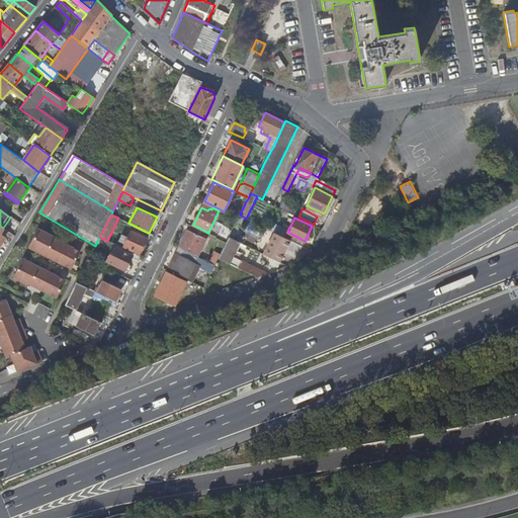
[(196,234),(199,229),(189,224),(178,247),(183,249),(196,256),(205,238),(196,234)]
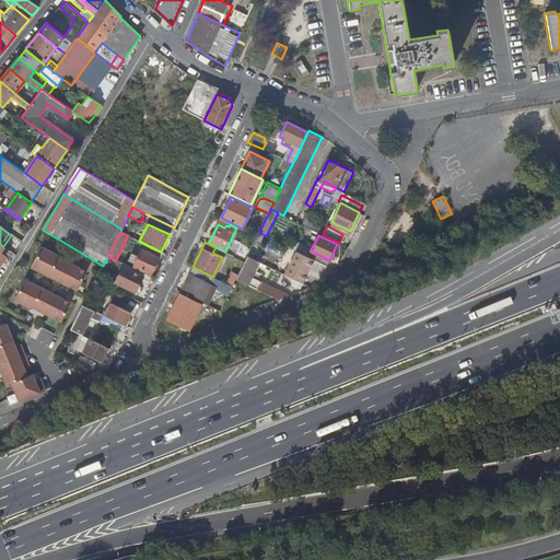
[(47,276),(50,270),(57,257),(57,256),(42,247),(31,268),(47,276)]
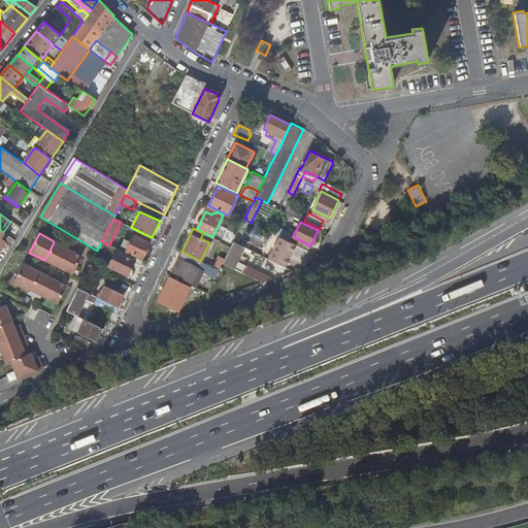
[(233,241),(236,237),(231,234),(226,244),(231,246),(233,241)]
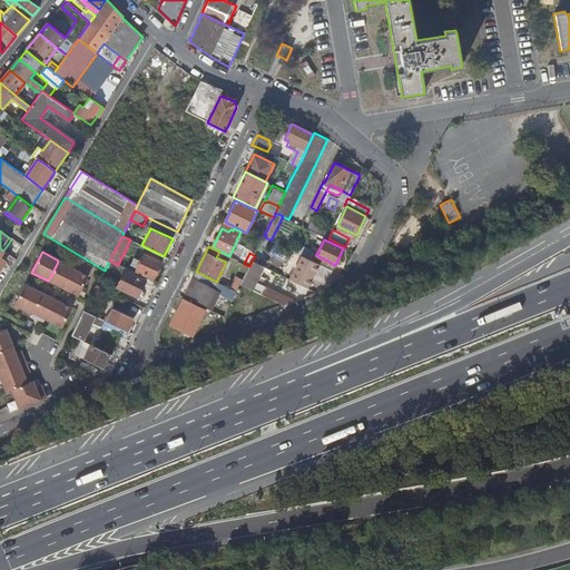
[(141,261),(138,269),(137,272),(153,279),(160,263),(145,255),(141,261)]
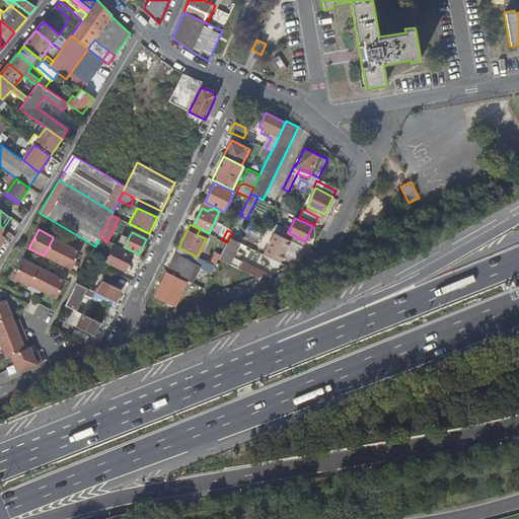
[(292,240),(276,233),(265,254),(281,263),(292,240)]
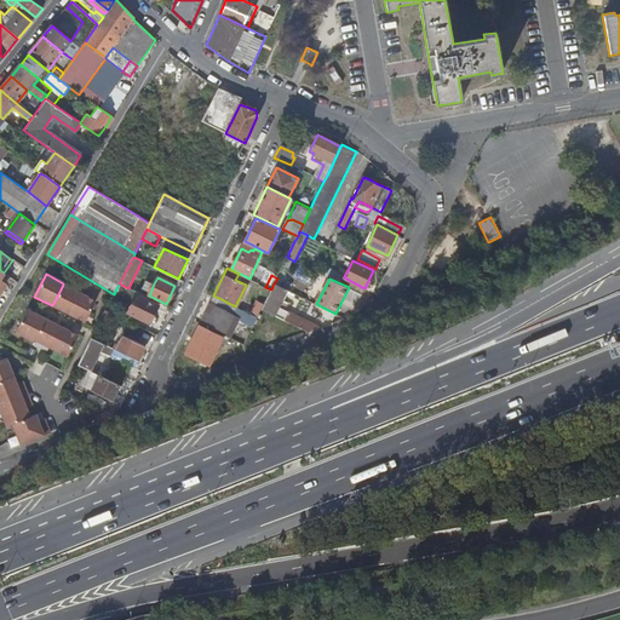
[(277,305),(286,290),(274,283),(271,290),(263,306),(262,309),(310,333),(316,331),(319,326),(277,305)]
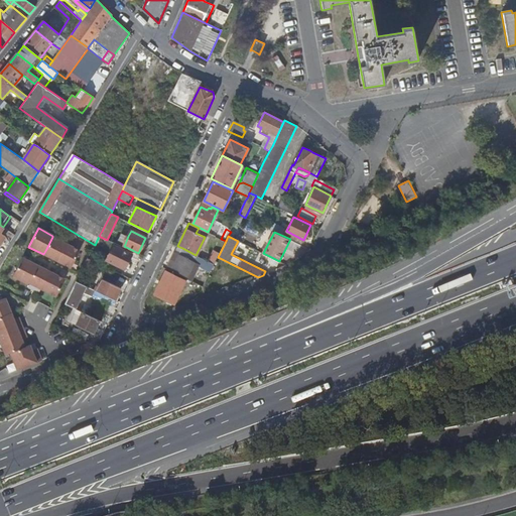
[(52,237),(46,249),(43,254),(57,262),(67,244),(52,237)]
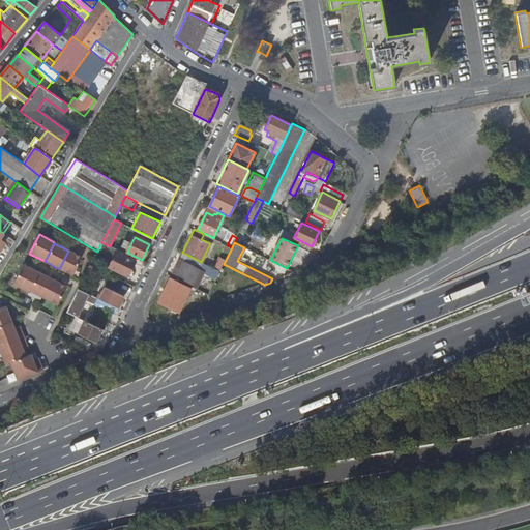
[(82,258),(68,251),(59,269),(72,276),(82,258)]
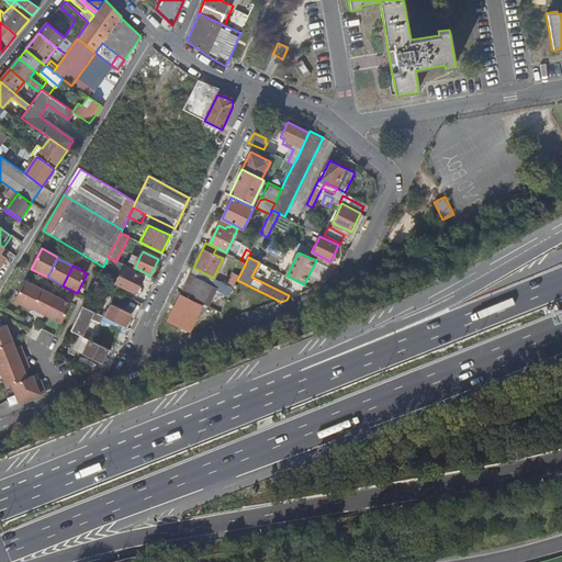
[(135,293),(144,277),(124,267),(115,283),(135,293)]
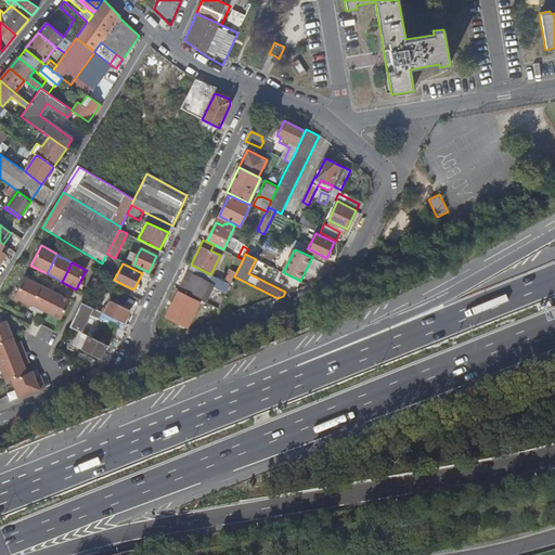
[(196,267),(191,265),(184,279),(189,281),(196,267)]
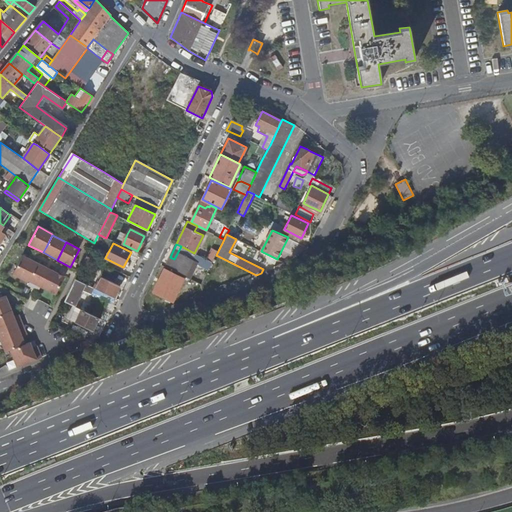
[(207,260),(194,253),(181,246),(174,259),(170,257),(165,267),(184,276),(192,262),(196,264),(208,270),(212,262),(207,260)]
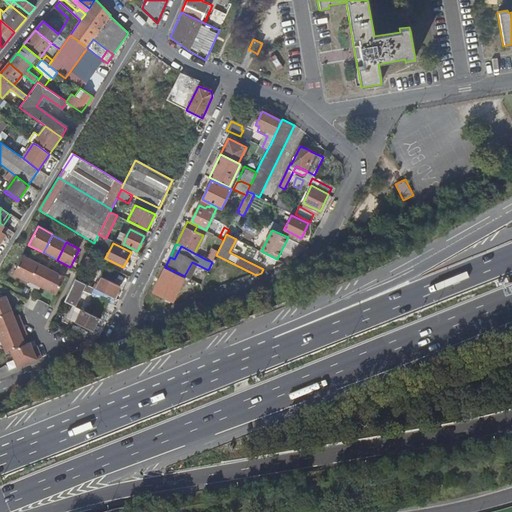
[(212,262),(216,255),(211,253),(207,260),(212,262)]
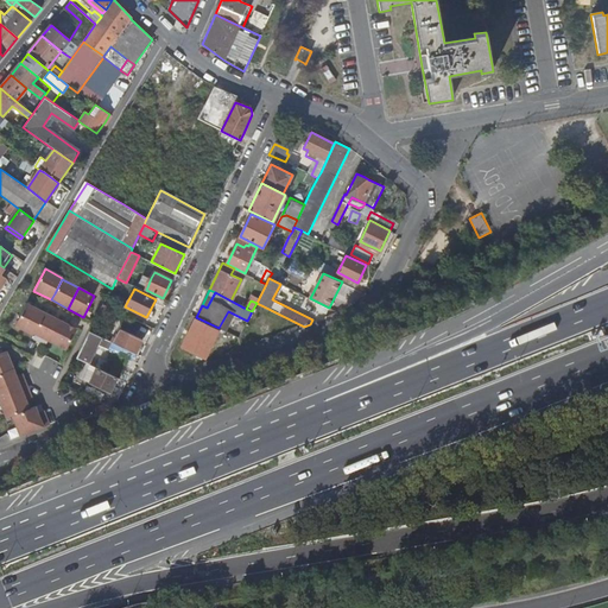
[(111,325),(118,311),(103,304),(96,318),(111,325)]
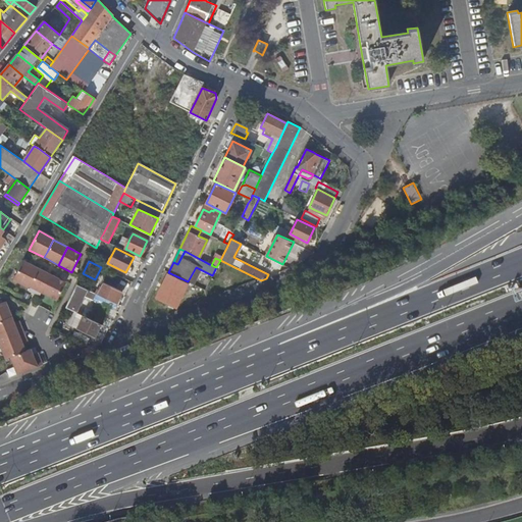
[(29,288),(38,270),(22,262),(12,281),(28,289),(29,288)]
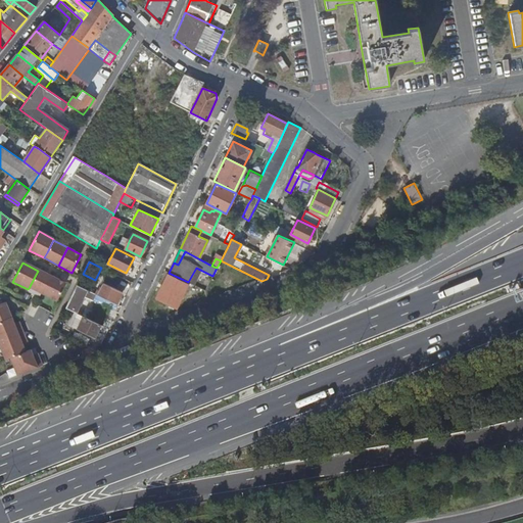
[(196,268),(188,282),(193,285),(195,282),(200,270),(196,268)]
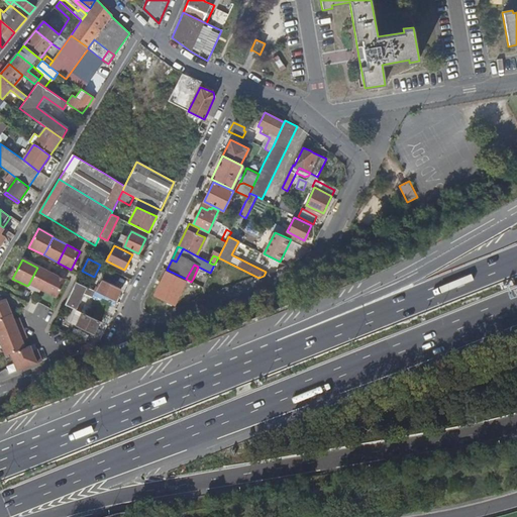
[(50,274),(37,268),(28,285),(42,291),(50,274)]
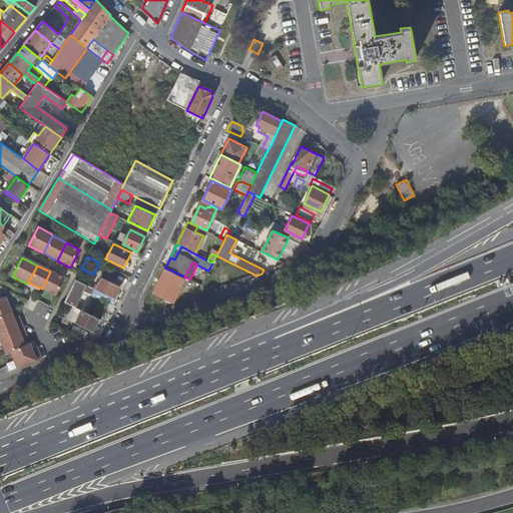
[(64,278),(50,272),(42,289),(55,296),(64,278)]
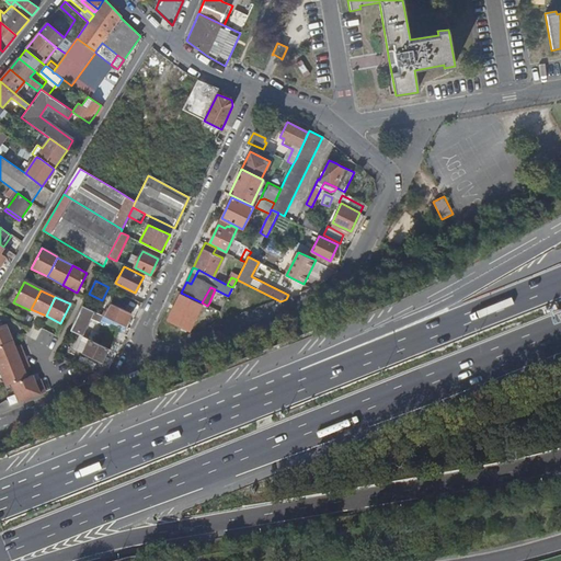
[(220,311),(221,309),(209,302),(207,306),(220,311)]
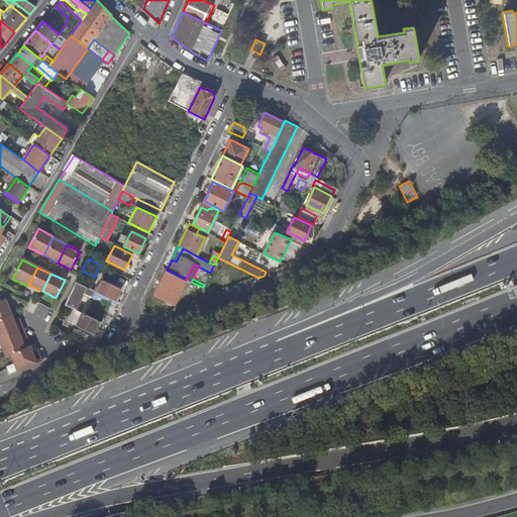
[(101,294),(115,301),(120,289),(103,281),(97,292),(101,294)]
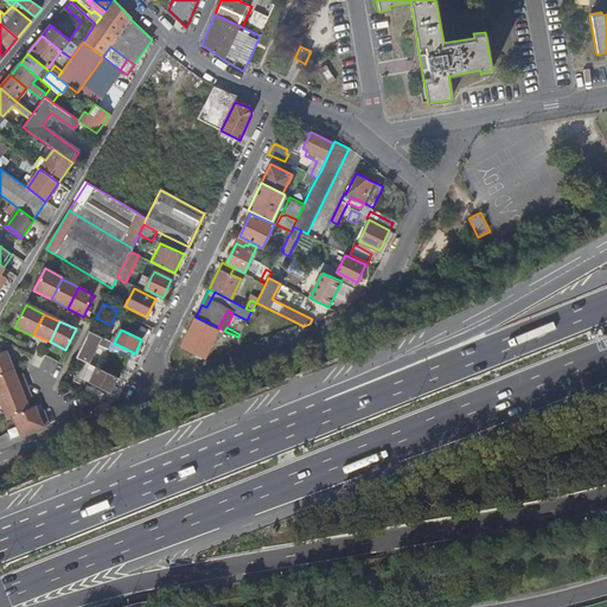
[(132,360),(135,353),(119,345),(114,343),(90,331),(77,355),(89,360),(97,344),(132,360)]
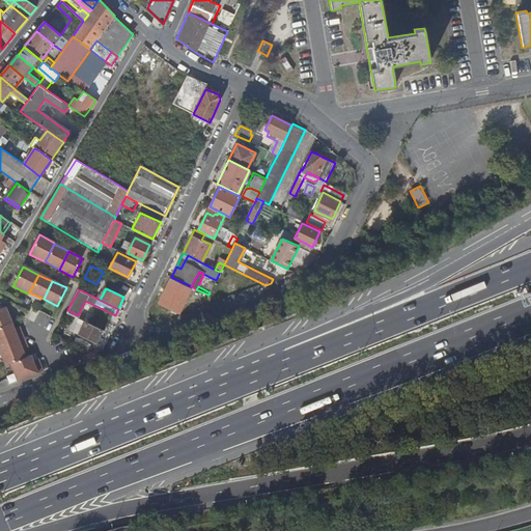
[(0,327),(11,323),(5,307),(0,309),(0,327)]
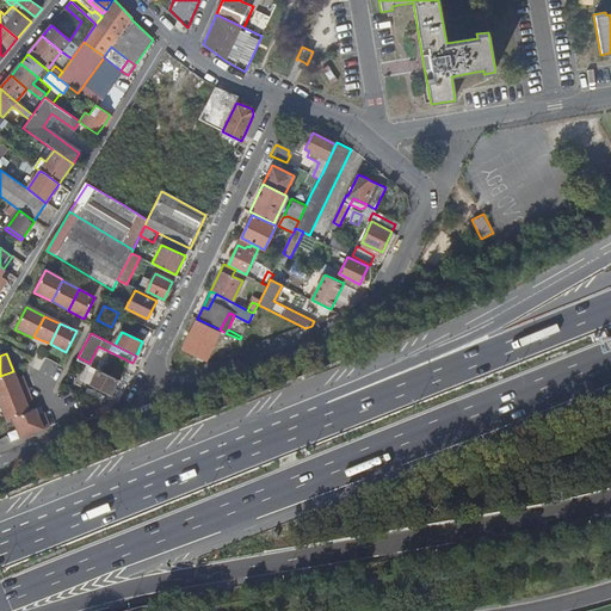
[(82,378),(90,383),(97,369),(88,365),(82,378)]
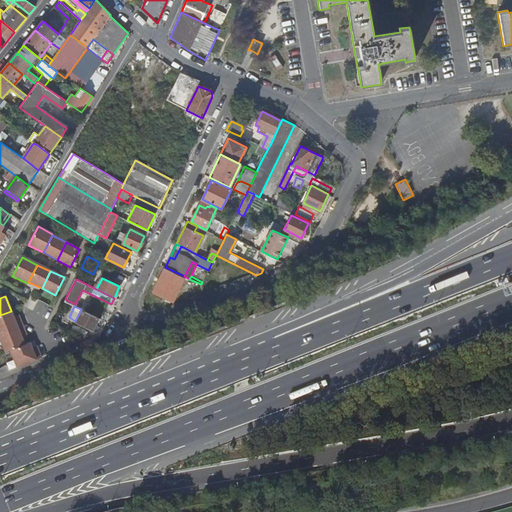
[(92,329),(98,317),(81,309),(75,321),(92,329)]
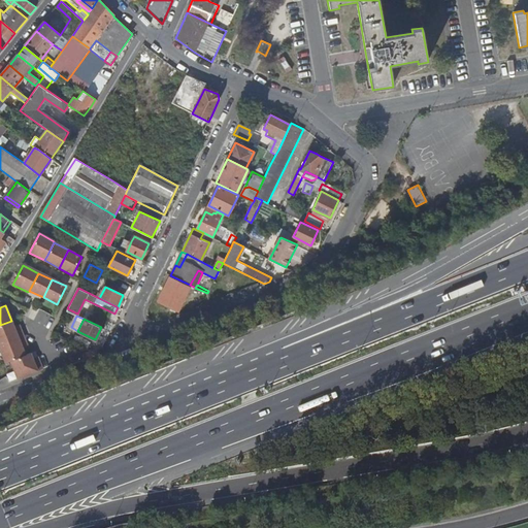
[(0,345),(24,336),(21,329),(15,331),(11,321),(0,325),(0,345)]
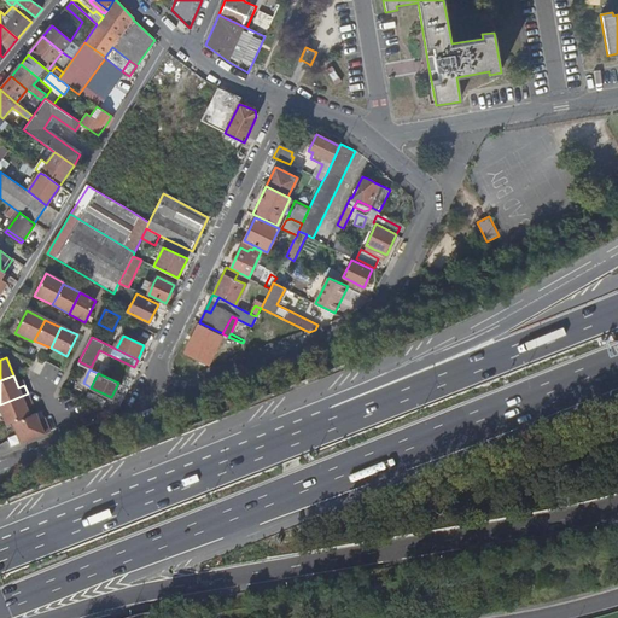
[(12,423),(30,417),(24,404),(30,402),(28,394),(0,404),(0,409),(6,425),(12,423)]
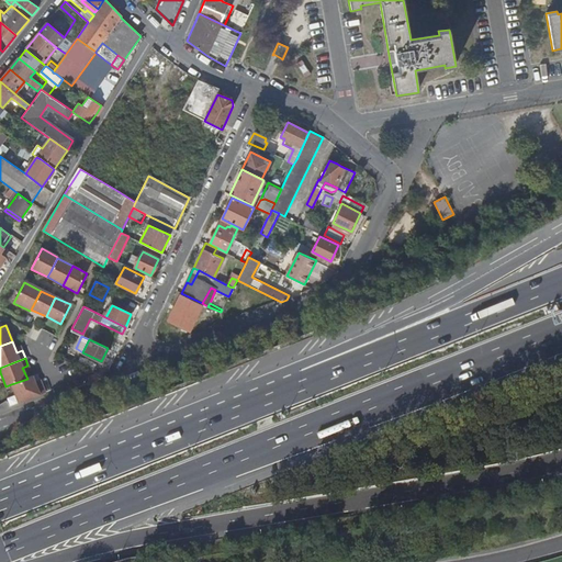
[(82,367),(93,372),(97,364),(86,359),(82,367)]
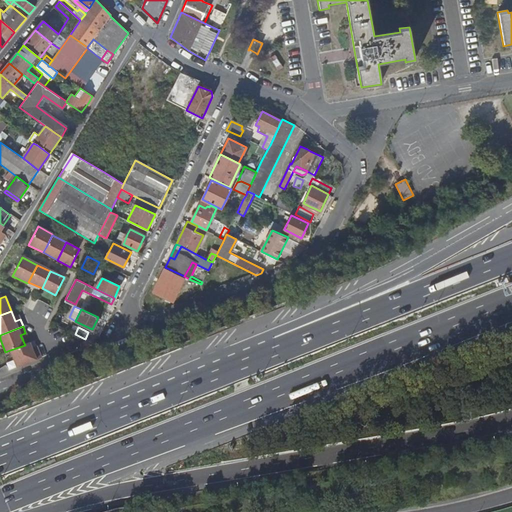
[(82,349),(95,344),(88,340),(79,344),(82,349)]
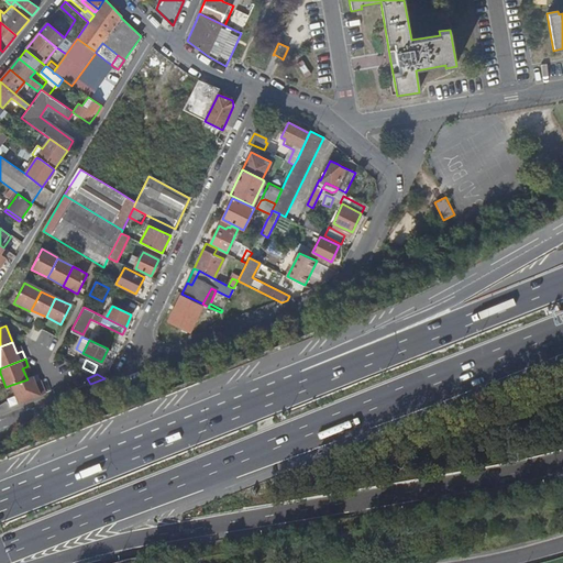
[(36,398),(46,394),(43,386),(37,388),(35,385),(32,377),(28,379),(11,385),(15,396),(19,405),(36,398)]
